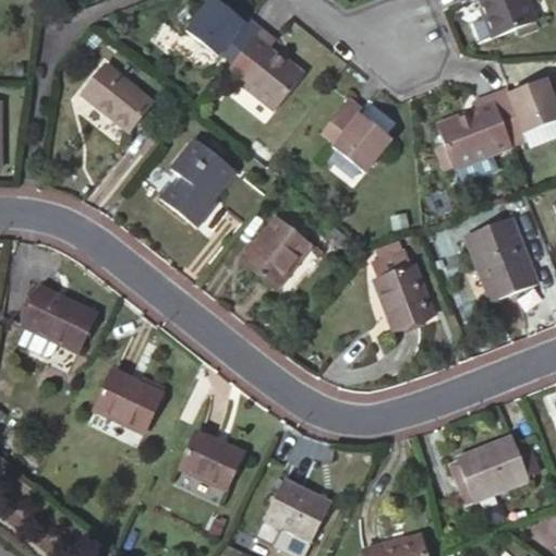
[(219,55),(233,65),(260,31),(246,20),(244,23),(215,0),(209,0),(185,32),(217,57),(219,55)]
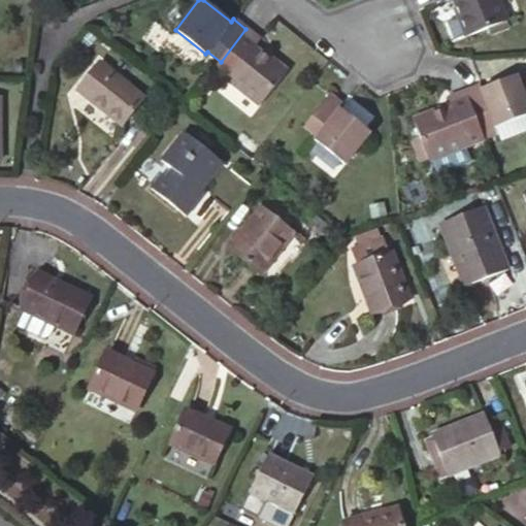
[(455,0),(469,33),(508,17),(501,0),(455,0)]
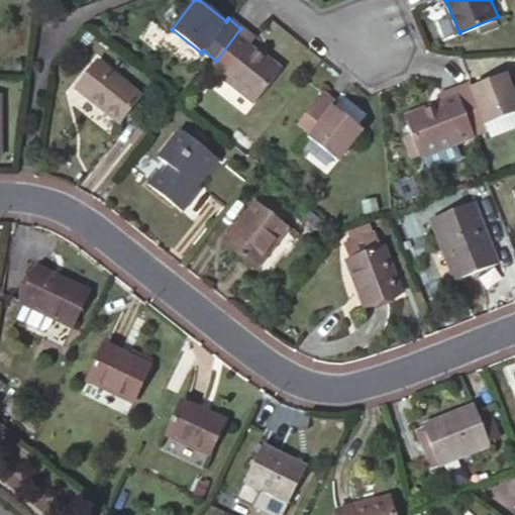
[(240,28),(216,61),(210,69),(221,78),(253,102),(280,68),(248,43),(252,37),(240,28)]
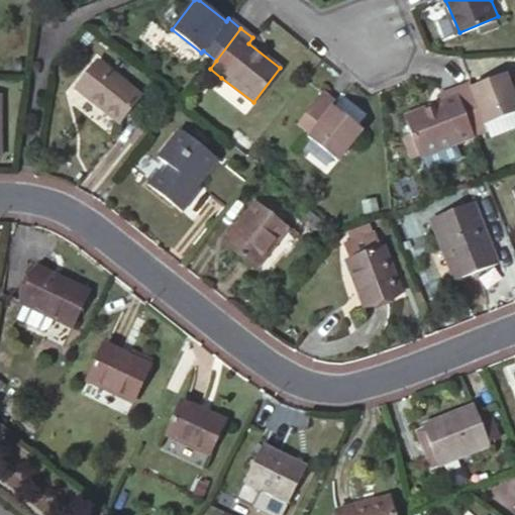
[(119,122),(140,94),(98,60),(75,87),(119,122)]
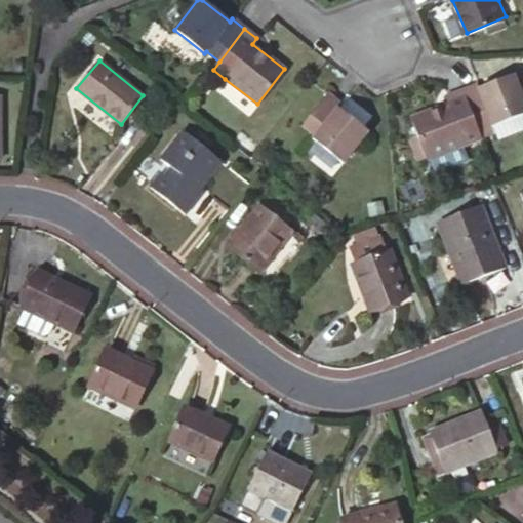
[(465,86),(479,123),(493,118),(495,121),(522,110),(522,86),(516,70),(480,83),(479,80),(465,86)]
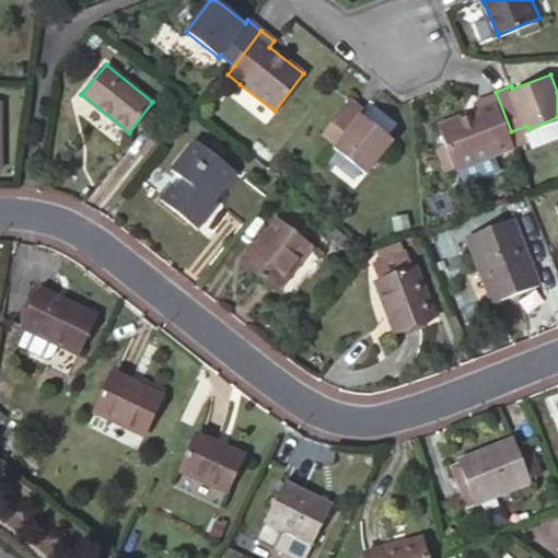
[(495,138),(511,131),(496,92),(479,97),(483,105),(445,120),(461,164),(499,149),(495,138)]
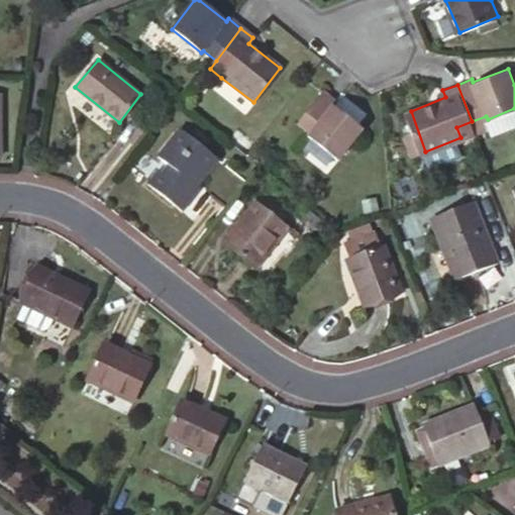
[(338,159),(363,127),(333,104),(335,101),(322,91),(297,123),(310,133),(308,135),(338,159)]
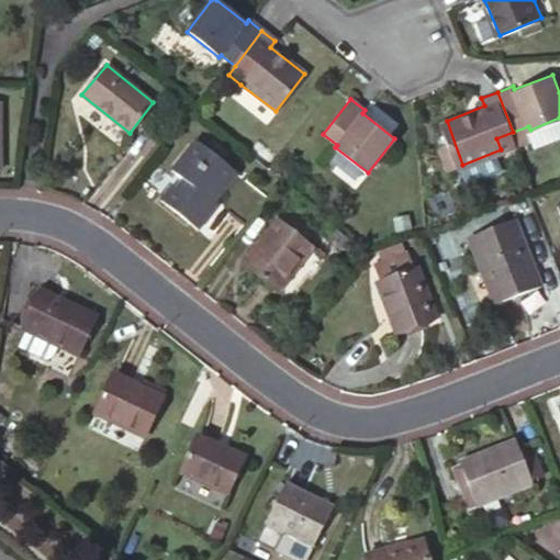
[(371,100),(364,110),(390,131),(398,121),(371,100)]
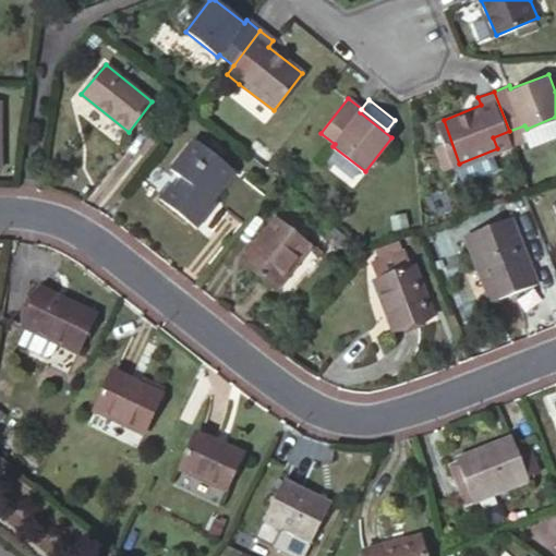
[(216,200),(226,188),(239,171),(196,137),(171,168),(182,177),(176,184),(173,182),(161,196),(198,227),(219,203),(216,200)]
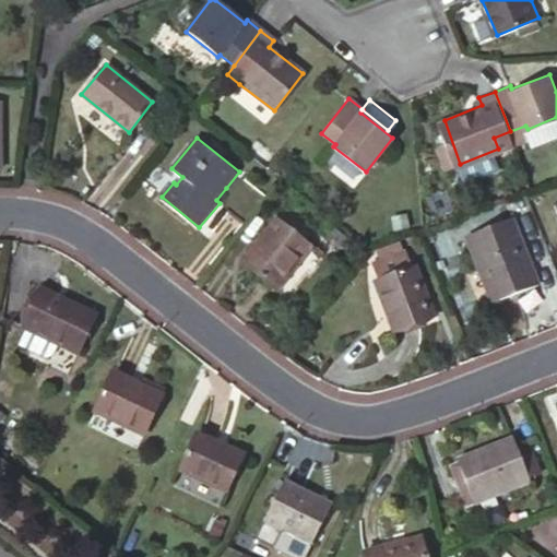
[(245,224),(268,196),(239,172),(226,188),(227,210),(245,224)]
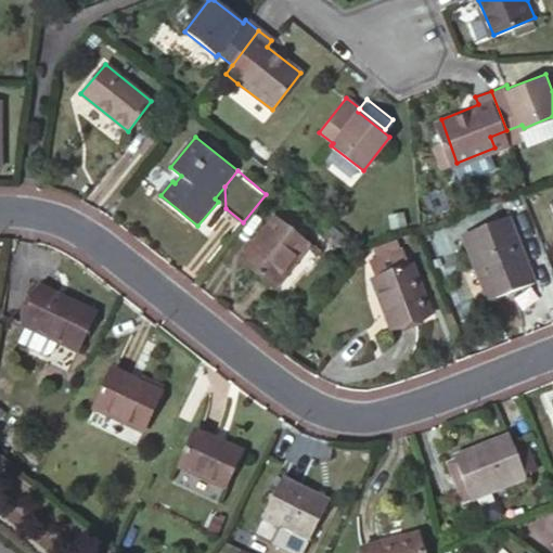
[(277,285),(309,242),(275,216),(243,259),(277,285)]
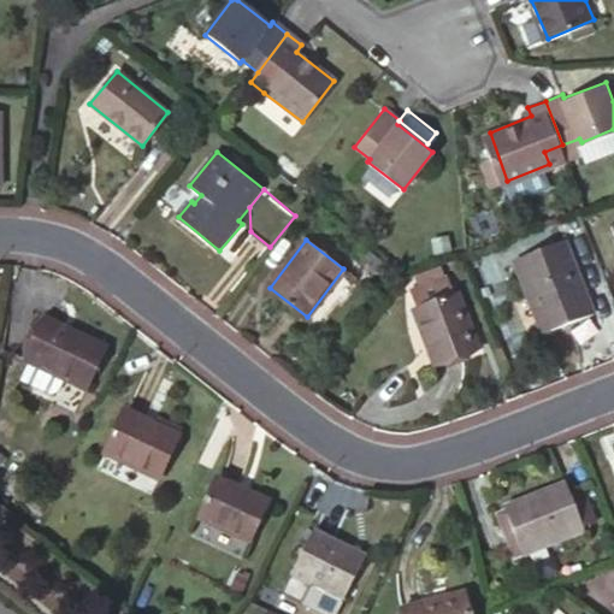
[(588,312),(561,241),(511,260),(537,331),(588,312)]
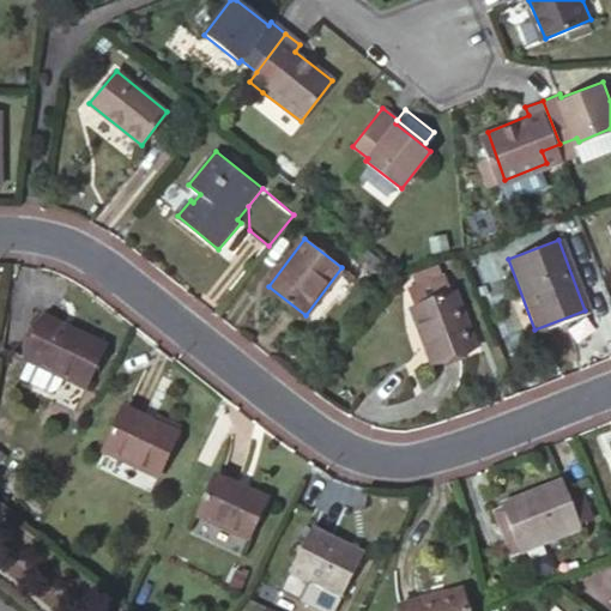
[(434,354),(473,338),(455,294),(449,295),(442,274),(411,288),(419,307),(415,309),(434,354)]
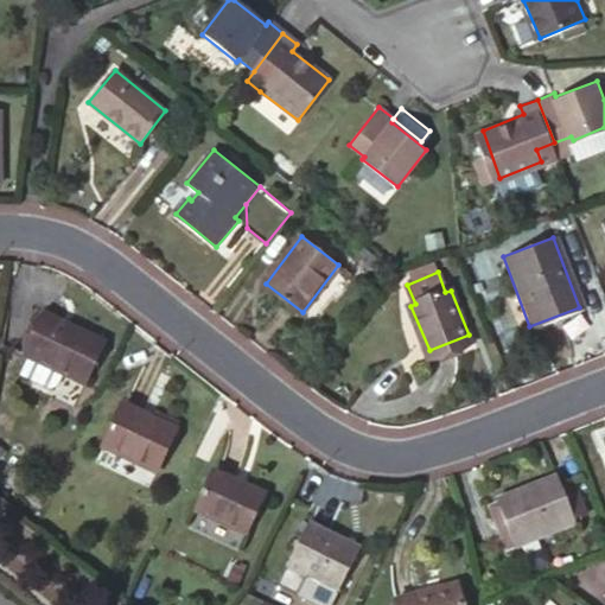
[(83,387),(103,348),(42,318),(23,358),(83,387)]
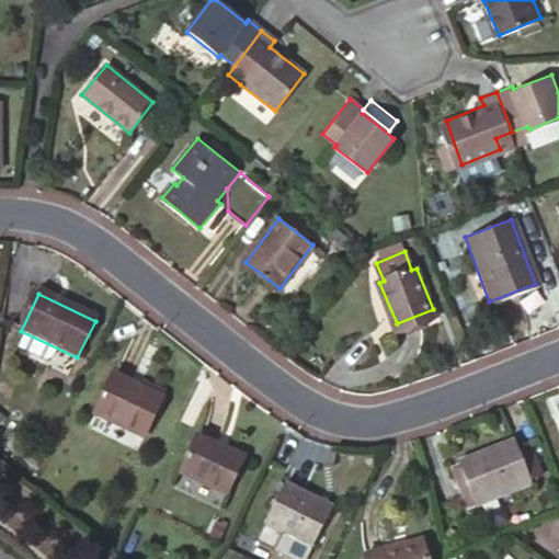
[(140,436),(160,398),(112,374),(93,413),(140,436)]
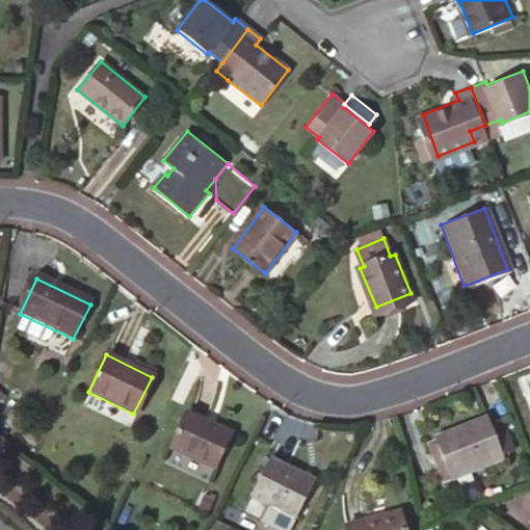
[(214,470),(231,435),(186,414),(170,449),(214,470)]
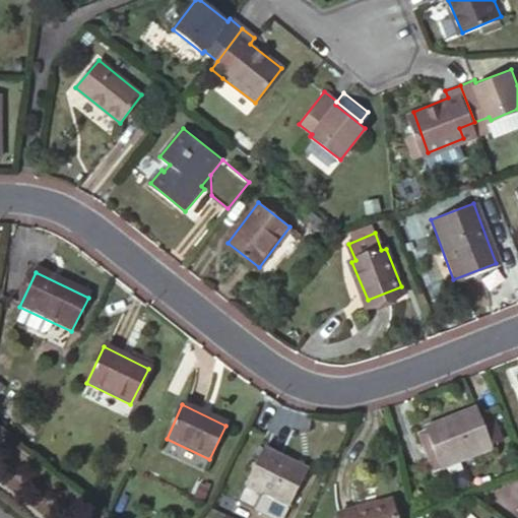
[(496,448),(480,409),(429,429),(444,467),(496,448)]
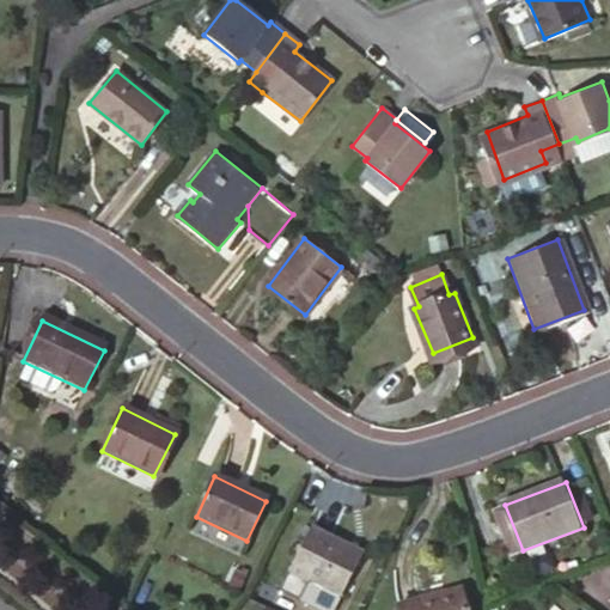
[(340,605),(361,560),(311,536),(290,580),(340,605)]
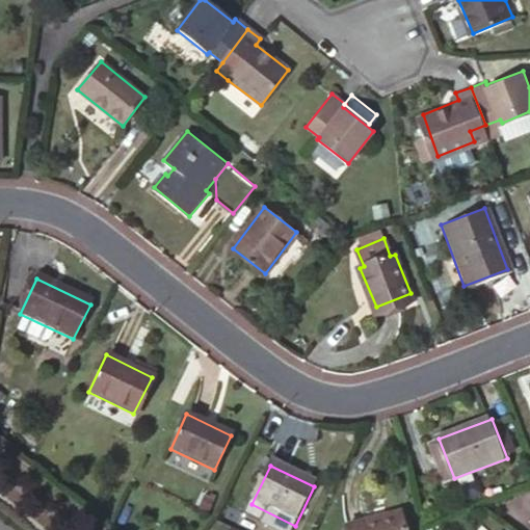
[(346,529),(404,529),(402,515),(346,527),(346,529)]
